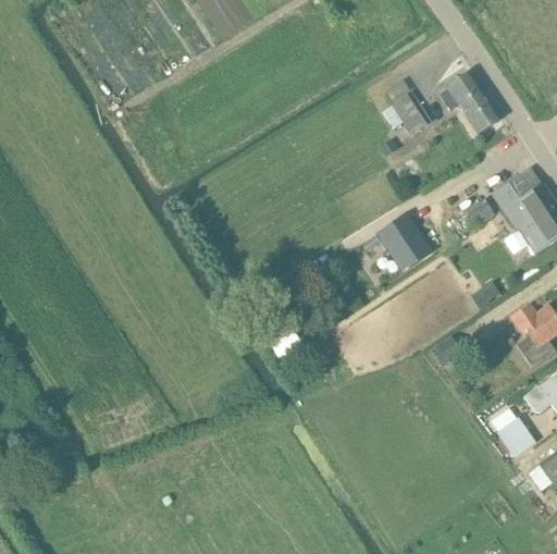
[(449,88),(440,95),(450,112),(460,105),(479,133),(500,119),(469,71),(448,85),(449,88)]
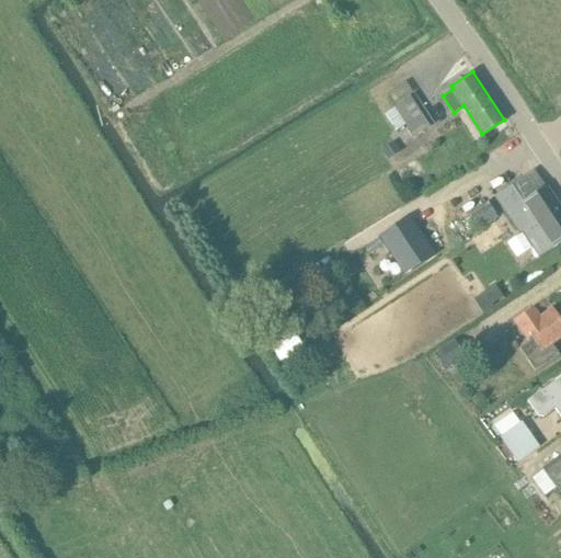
[(413,92),(385,111),(396,128),(404,123),(412,136),(433,123),(413,92)]
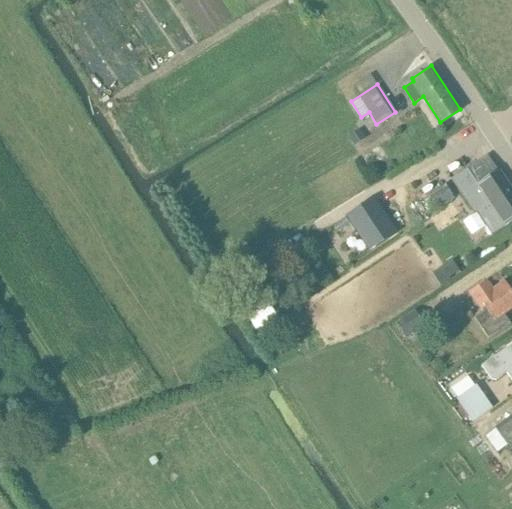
[(359,127),(348,134),(354,144),(365,137),(359,127)]
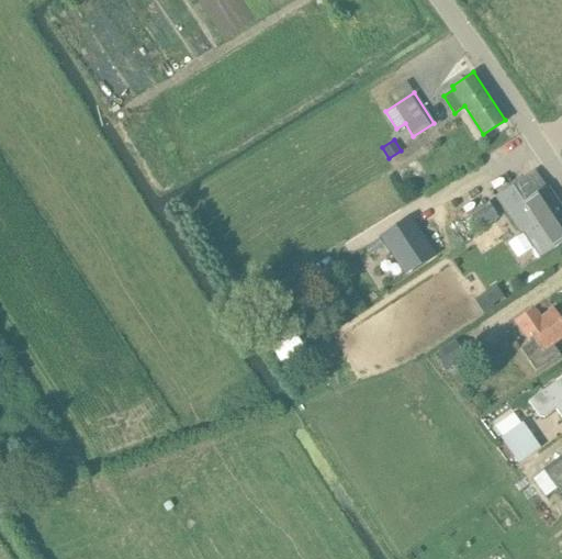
[(523,211),(526,209),(527,211),(530,209),(543,228),(538,232),(549,249),(561,239),(561,209),(535,168),(514,182),(523,196),(516,200),(523,211)]
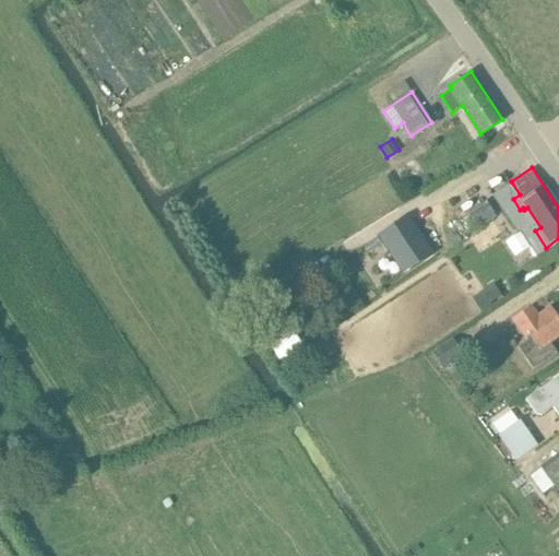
[(486,200),(467,211),(467,212),(476,225),(495,214),(486,201),(486,200)]
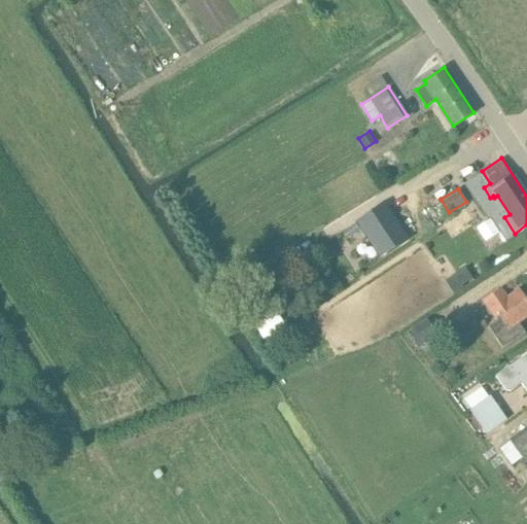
[(384,203),(356,221),(361,229),(380,255),(408,237),(384,203)]
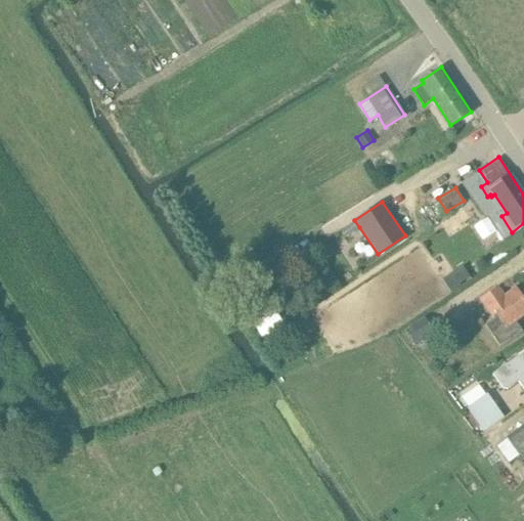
[(463,264),(441,278),(449,292),(471,278),(463,264)]
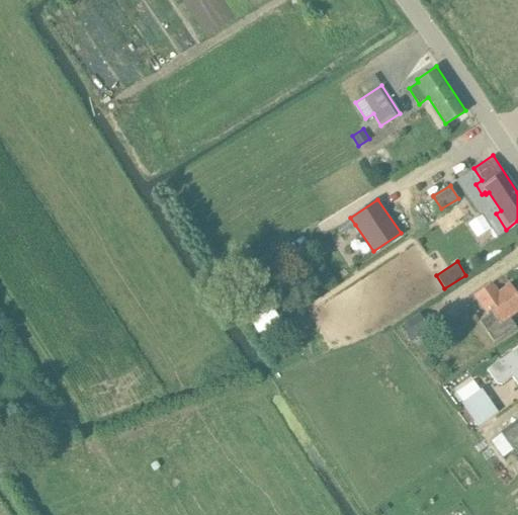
[(498,291),(492,282),(476,294),(489,314),(480,320),(494,340),(516,325),(509,316),(517,309),(517,295),(509,283),(498,291)]
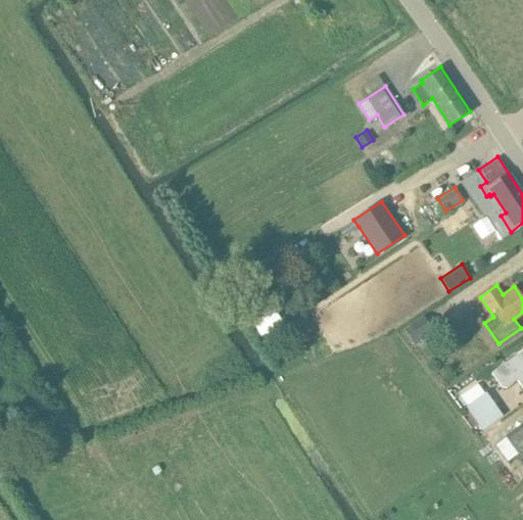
[(274,309),(253,322),(263,335),(283,322),(274,309)]
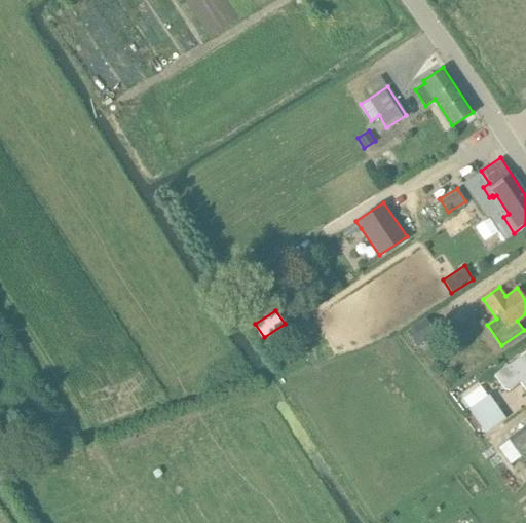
[(410,331),(418,343),(437,331),(427,319),(410,331)]
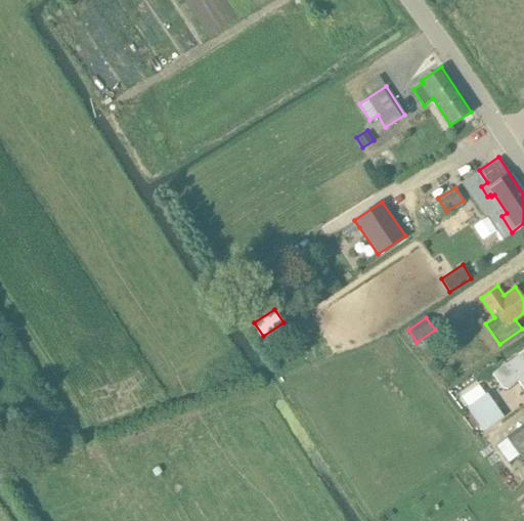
[(492,372),(503,387),(508,388),(520,379),(523,385),(523,349),(508,361),(492,372)]
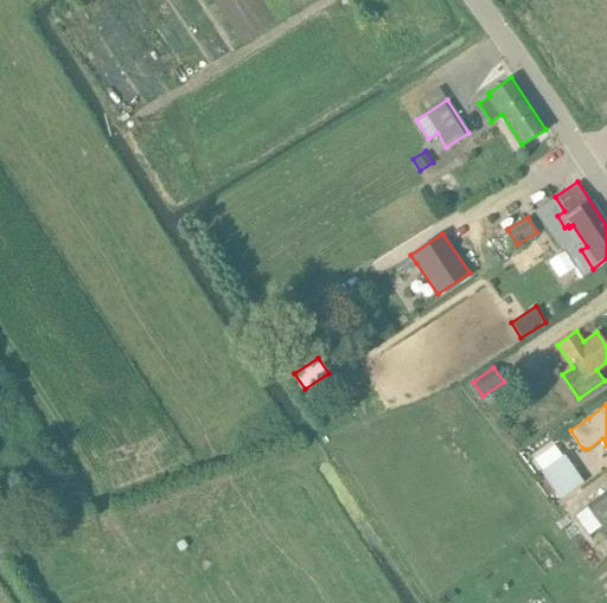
[(583,481),(563,454),(540,472),(560,499),(583,481)]
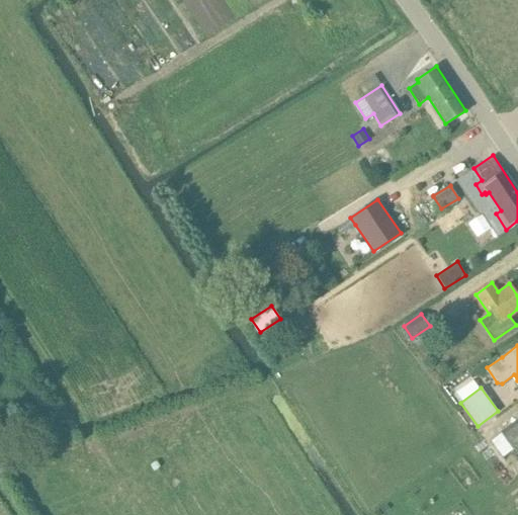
[(517,418),(501,432),(517,454),(517,418)]
